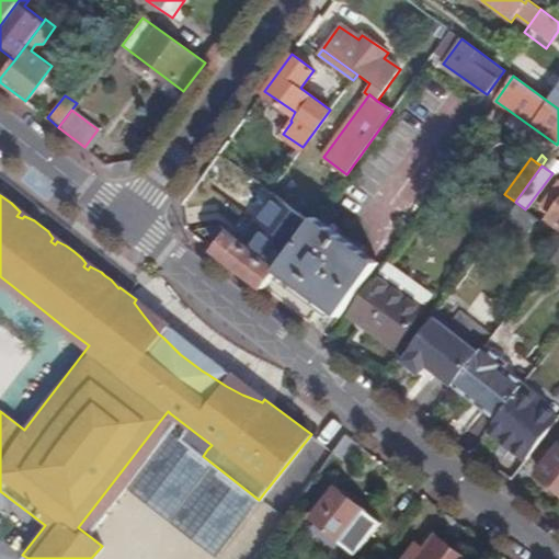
[(558,197),(557,196),(546,210),(550,214),(548,216),(558,224),(558,197)]
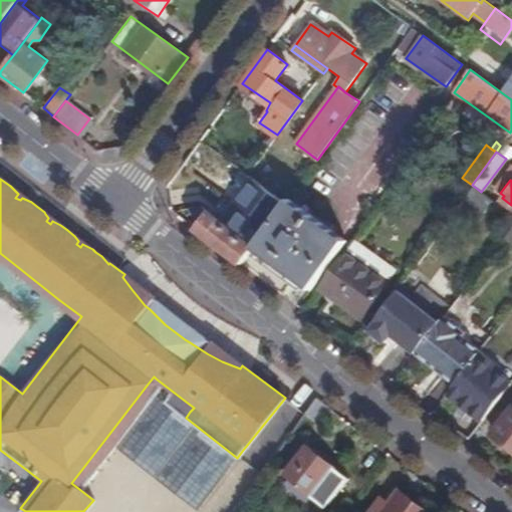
[(286,203),(256,182),(224,225),(254,247),(286,203)]
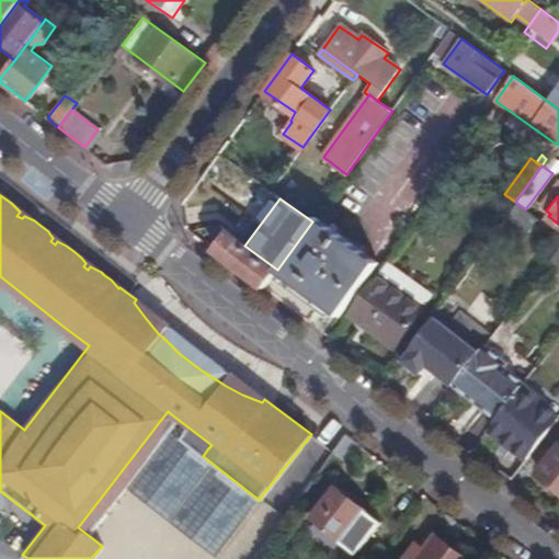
[(525,209),(515,202),(505,216),(526,232),(537,218),(525,209)]
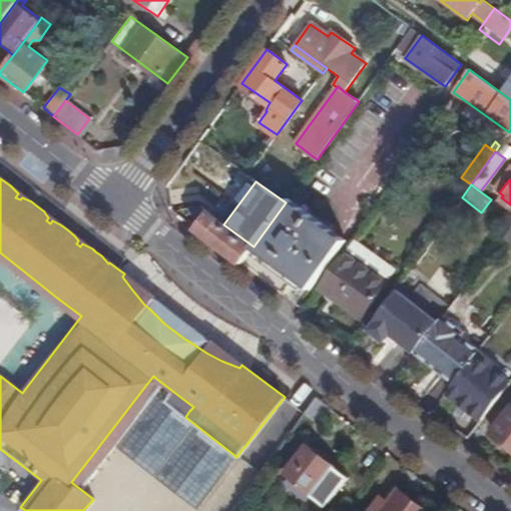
[(289,197),(286,202),(253,246),(299,280),(334,231),(289,197)]
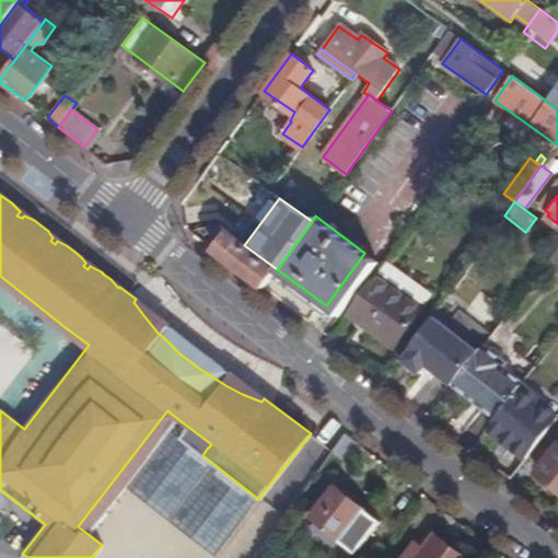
[(277,269),(244,245),(228,232),(214,250),(264,287),(277,269)]
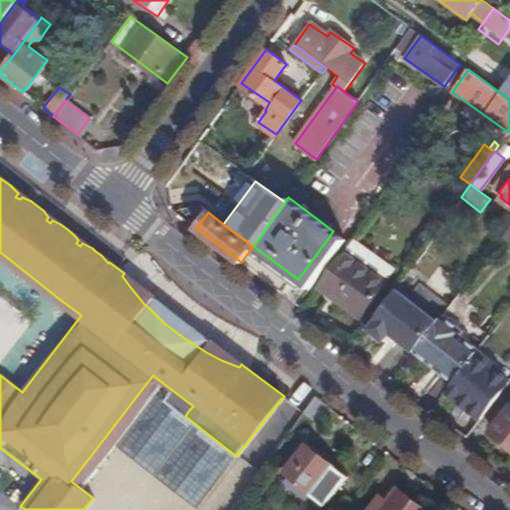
[(333,231),(298,279),(309,288),(344,240),(333,231)]
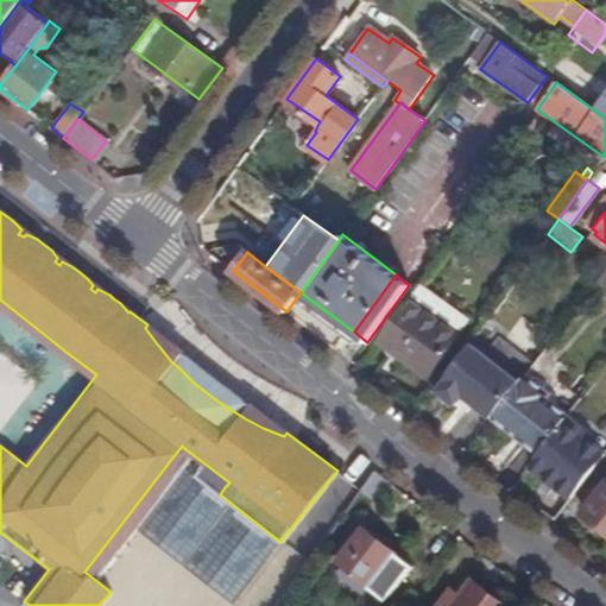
[(408,298),(458,334),(468,319),(418,283),(408,298)]
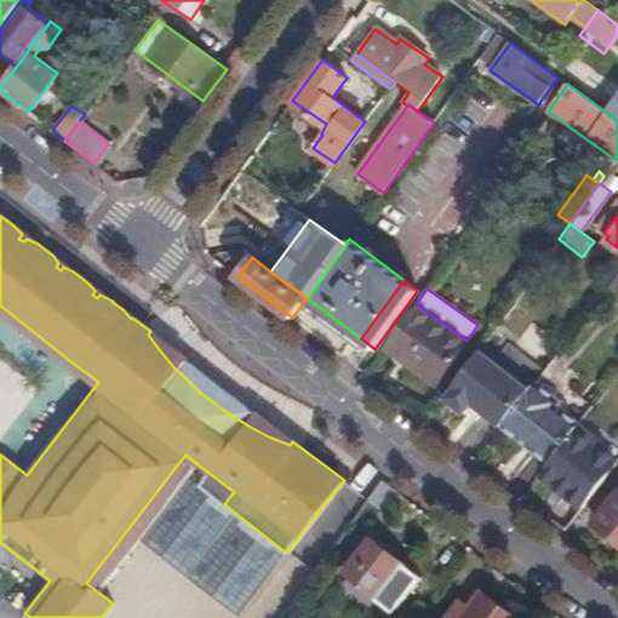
[(416,304),(385,345),(436,382),(467,341),(416,304)]
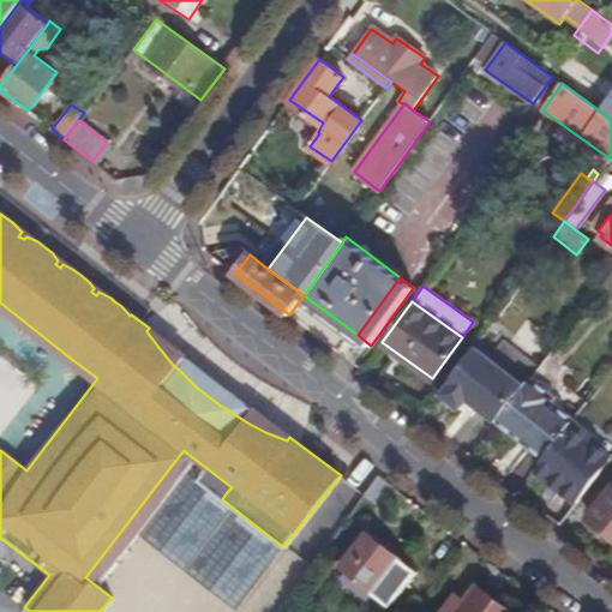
[(289,437),(232,393),(149,328),(147,331),(157,346),(173,365),(179,370),(186,377),(197,388),(211,399),(221,406),(227,409),(247,423),(265,432),(287,441),(289,437)]
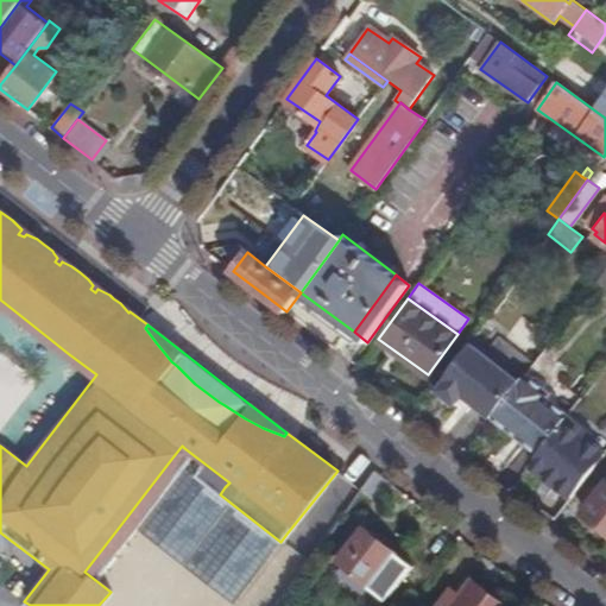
[(469,343),(436,389),(455,404),(464,395),(473,403),(492,418),(519,382),(469,343)]
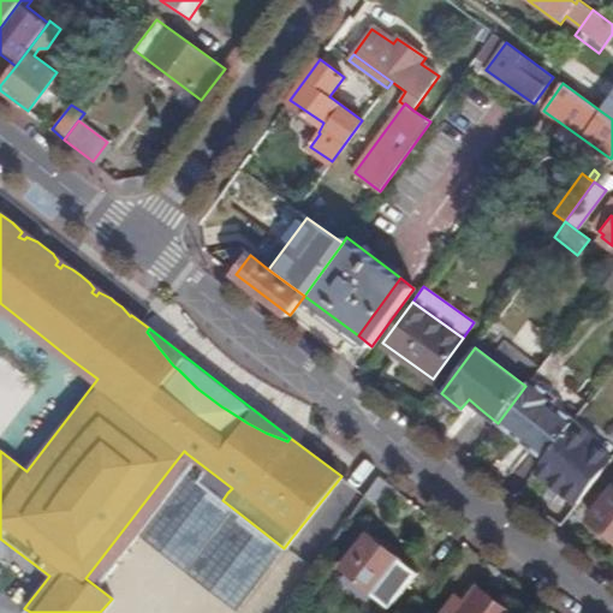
[(534,376),(525,386),(498,423),(518,438),(525,439),(533,444),(529,447),(545,458),(577,417),(555,400),(560,396),(554,392),(554,387),(543,378),(539,380),(534,376)]
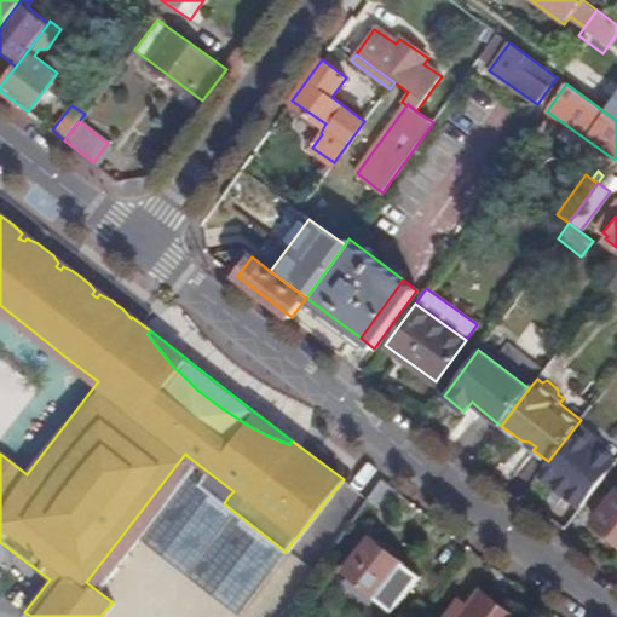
[(472,402),(463,411),(474,420),(482,410),(472,402)]
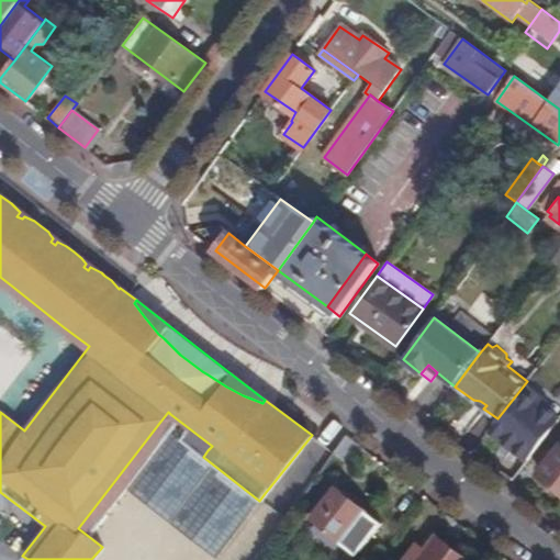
[(515,450),(500,470),(512,480),(527,459),(525,457),(553,418),(537,405),(529,415),(515,404),(503,420),(508,423),(499,436),(515,450)]
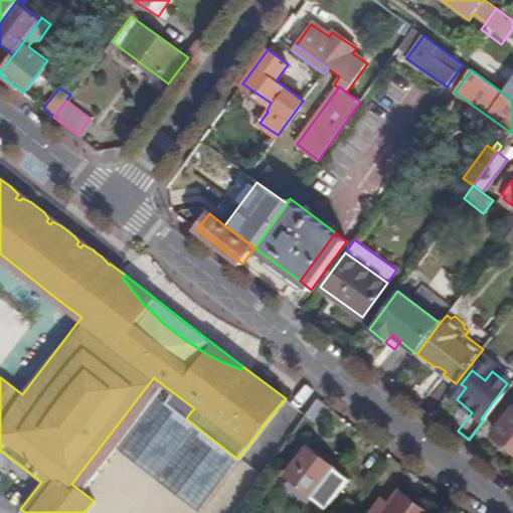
[(146,387),(106,440),(197,511),(237,459),(186,418),(190,412),(194,408),(156,379),(154,377),(146,387)]
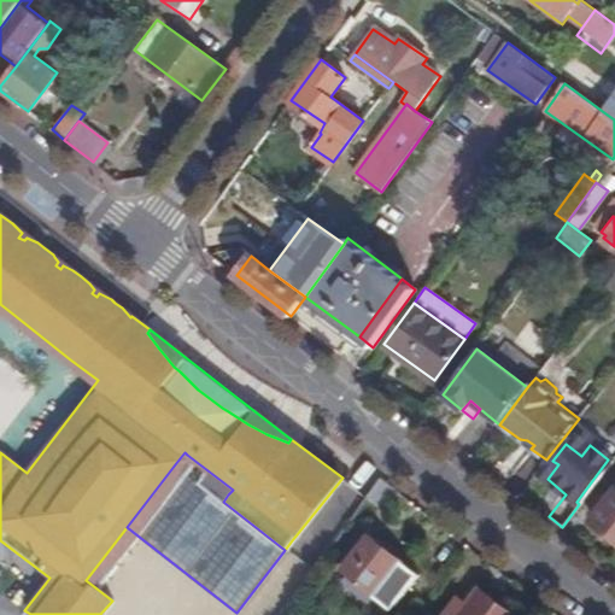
[(382,478),(369,495),(388,508),(400,493),(382,478)]
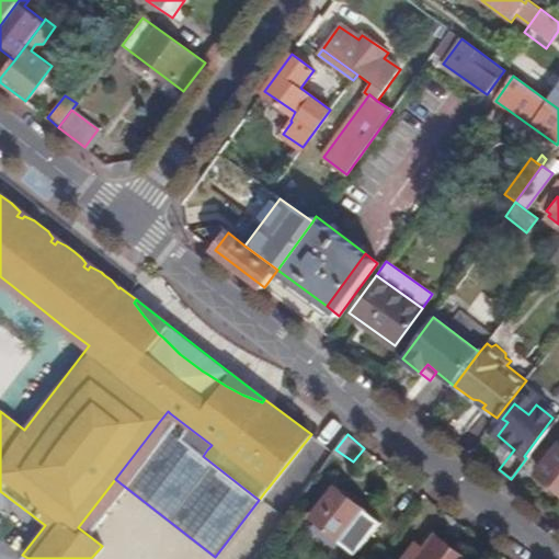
[(538,474),(558,489),(558,444),(555,442),(534,468),(539,472),(538,474)]
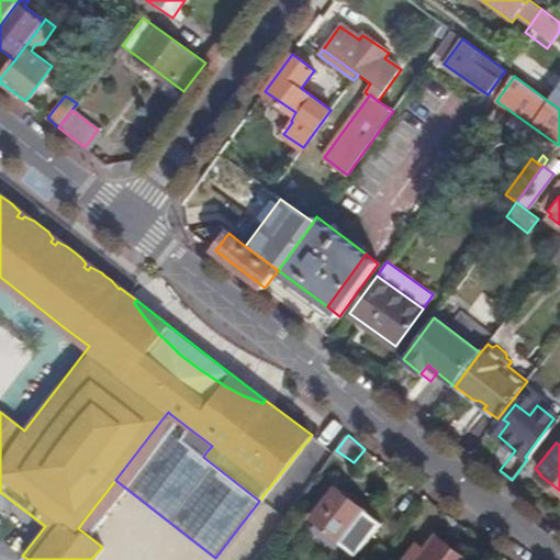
[(382,521),(336,486),(312,517),(354,550),(359,549),(382,521)]
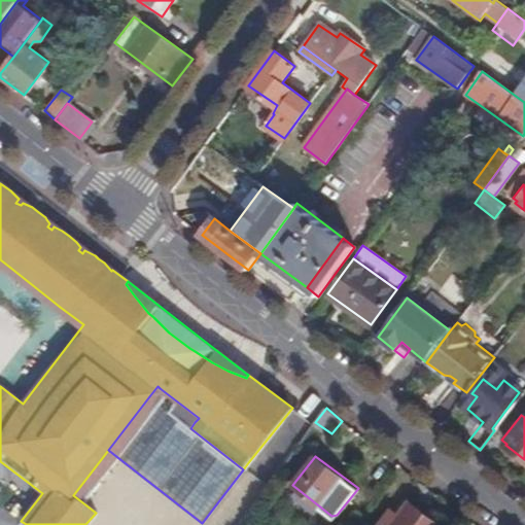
[(438,524),(409,503),(399,516),(393,524),(385,517),(378,524),(438,524)]
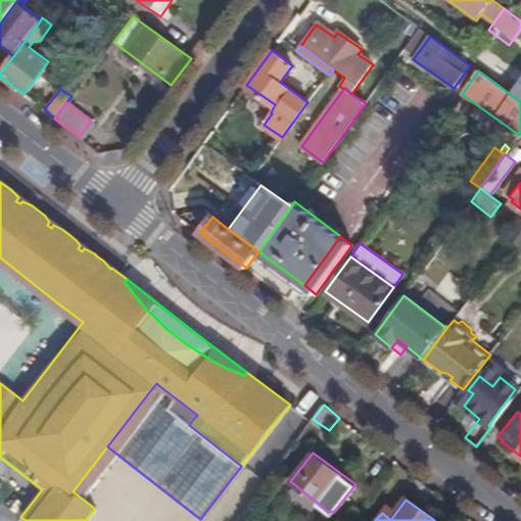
[(390,520),(396,512),(387,507),(382,513),(390,520)]
